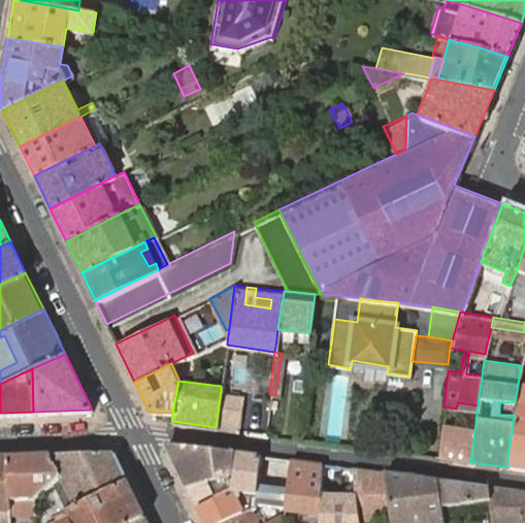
[(524,391),(517,390),(515,402),(512,435),(511,435),(507,461),(524,463),(524,391)]
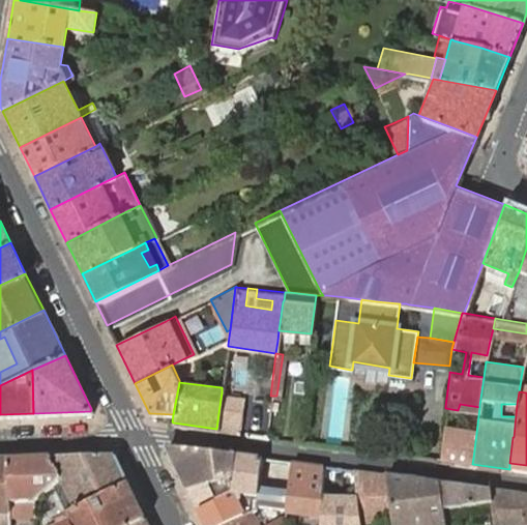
[(220,406),(216,429),(239,432),(241,409),(235,409),(237,395),(222,392),(220,406)]
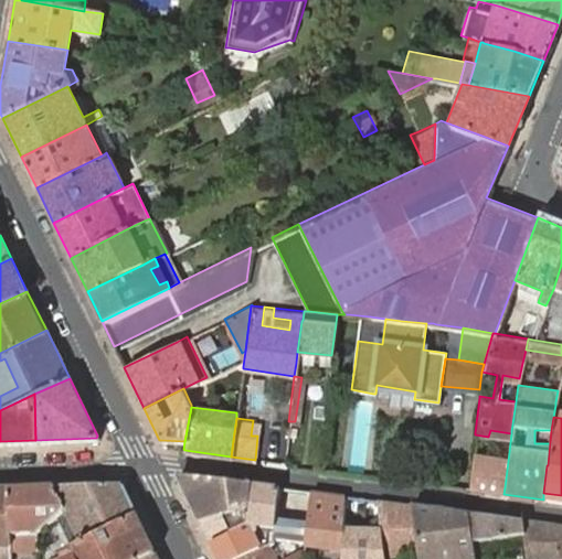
[(534,443),(550,443),(551,430),(534,430),(534,443)]
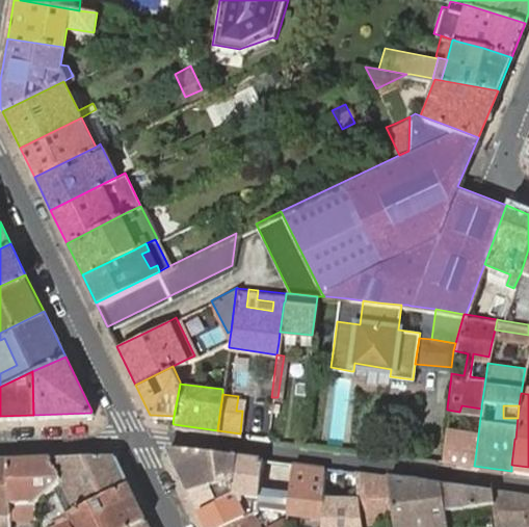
[(478,435),(445,430),(441,462),(474,466),(475,459),(478,435)]
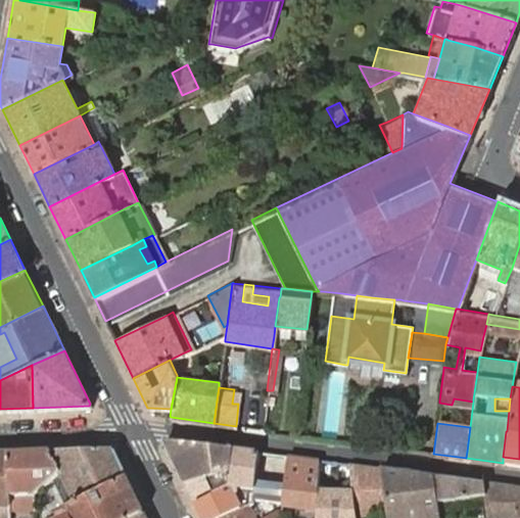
[(163,437),(162,438),(183,481),(213,473),(229,467),(231,445),(163,437)]
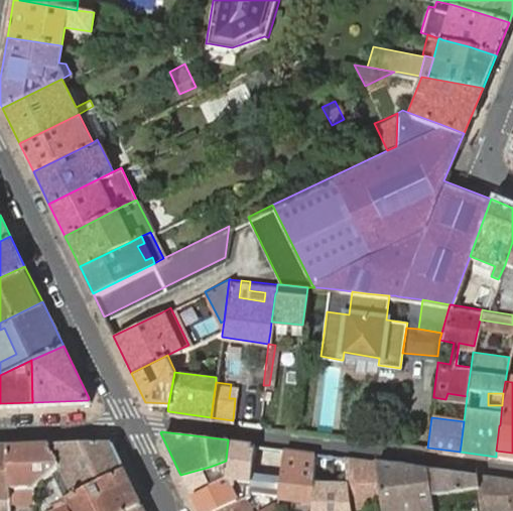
[(110,439),(47,441),(57,463),(70,487),(60,491),(65,498),(124,469),(110,439)]
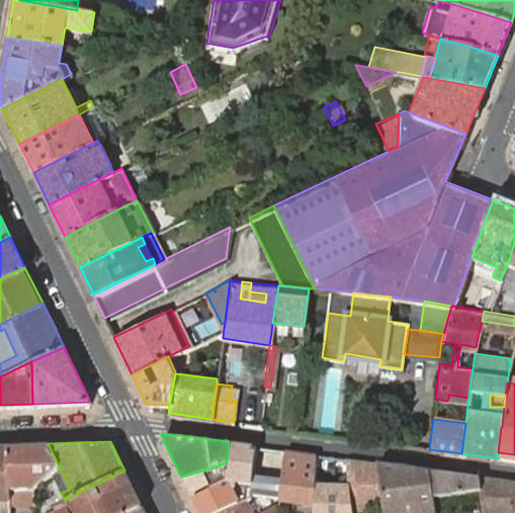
[(255,445),(229,441),(227,462),(225,479),(218,482),(190,495),(199,512),(208,512),(245,496),(248,495),(248,491),(255,445)]
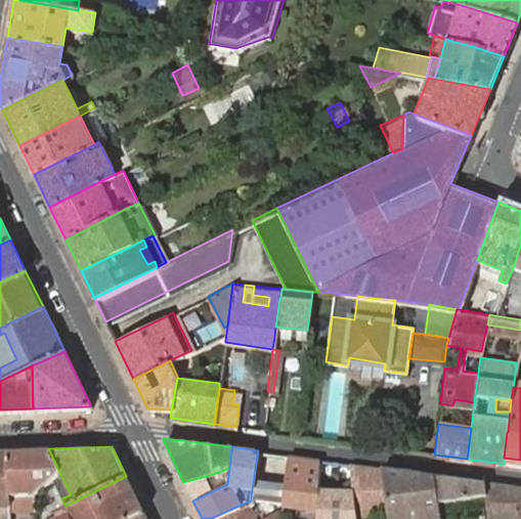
[(58,470),(48,448),(6,450),(8,505),(9,518),(17,518),(16,508),(34,507),(34,504),(34,491),(51,476),(58,470)]
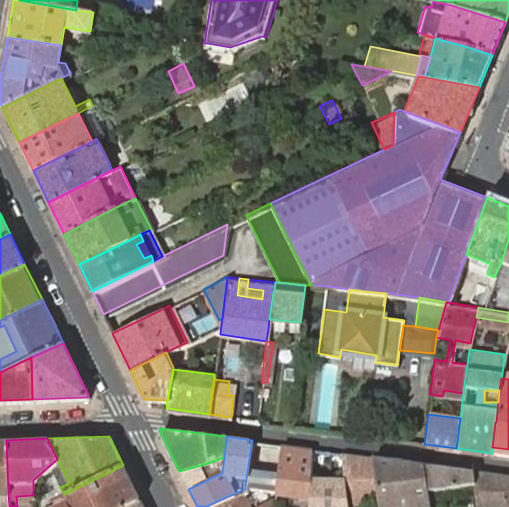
[(8,493),(6,440),(0,439),(0,506),(9,506),(8,493)]
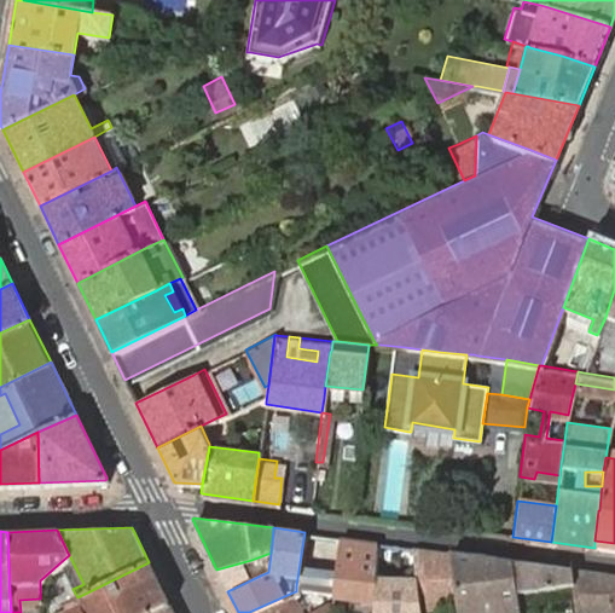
[(334,590),(340,537),(305,532),(296,587),(334,590)]
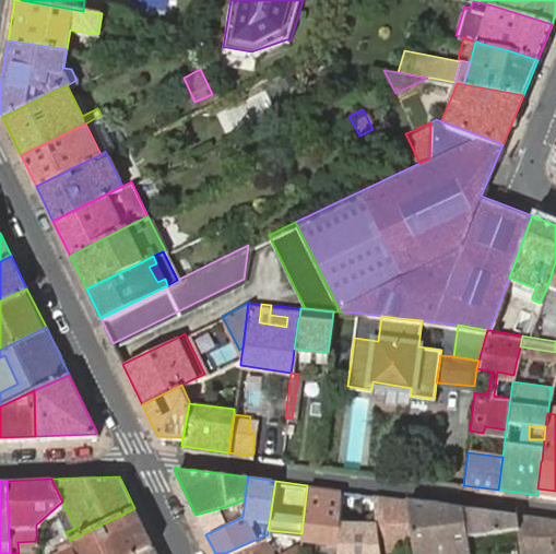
[(340,490),(307,485),(302,533),(300,539),(338,543),(339,521),(340,490)]
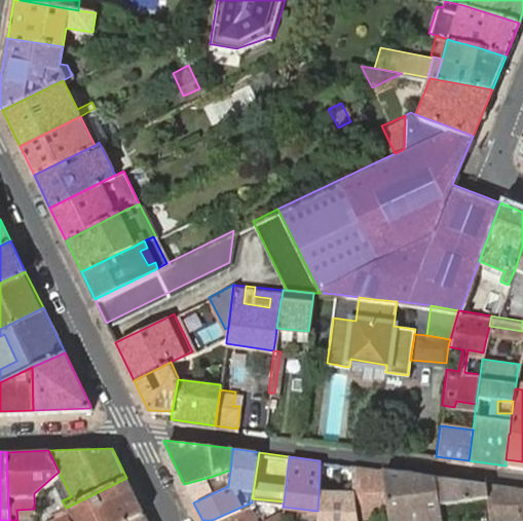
[(388,510),(382,469),(349,464),(352,489),(357,516),(388,510)]
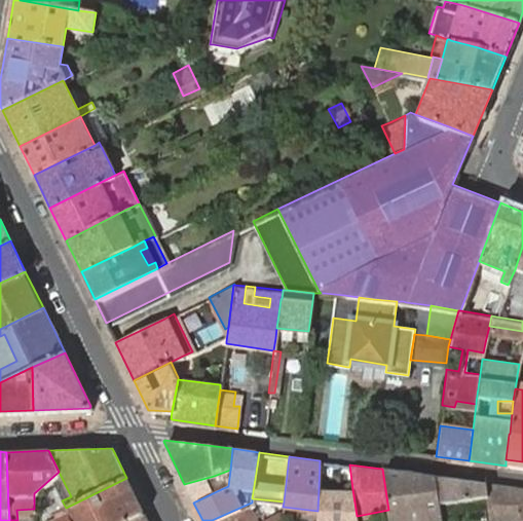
[(439,503),(435,476),(382,469),(388,510),(389,520),(440,520),(440,511),(439,503)]
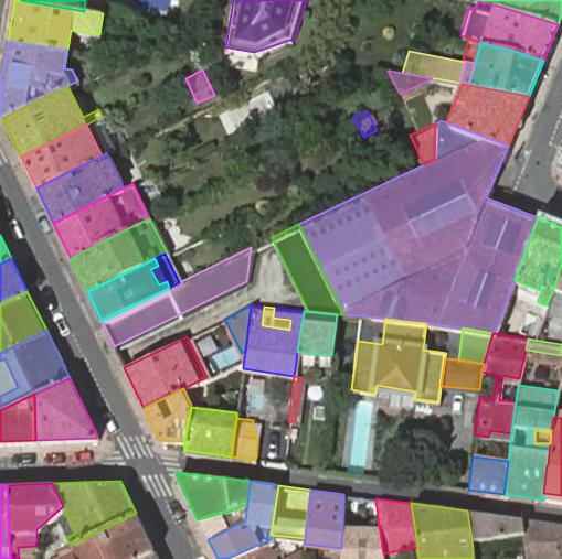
[(230,511),(198,519),(208,539),(237,525),(245,522),(247,504),(230,511)]
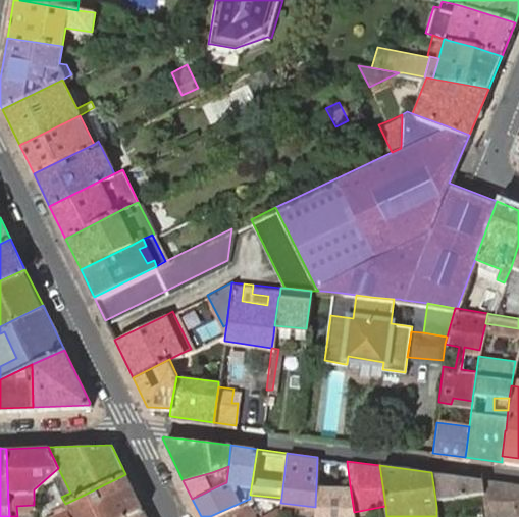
[(70,493),(58,468),(51,474),(61,497),(70,493)]
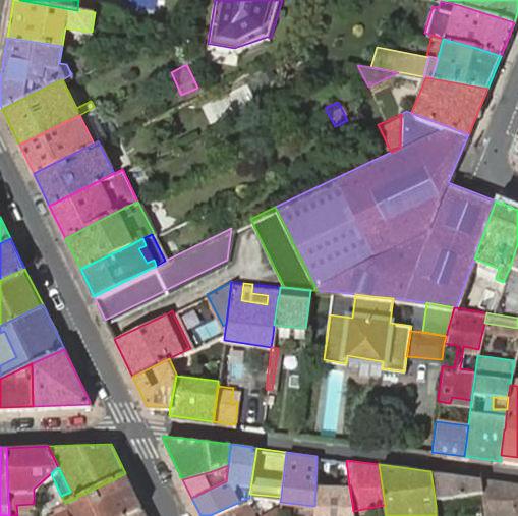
[(482,490),(480,477),(430,471),(435,498),(482,490)]
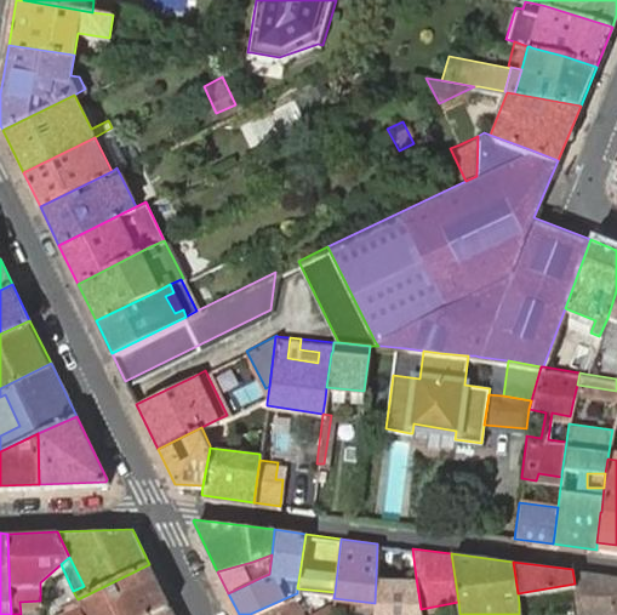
[(146,614),(169,604),(149,564),(78,599),(68,605),(73,614),(146,614)]
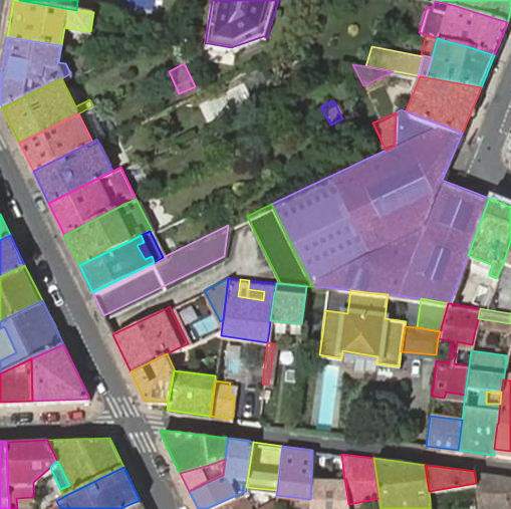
[(509,508),(505,476),(474,471),(476,483),(477,491),(479,508),(490,508),(498,508),(497,508),(509,508)]
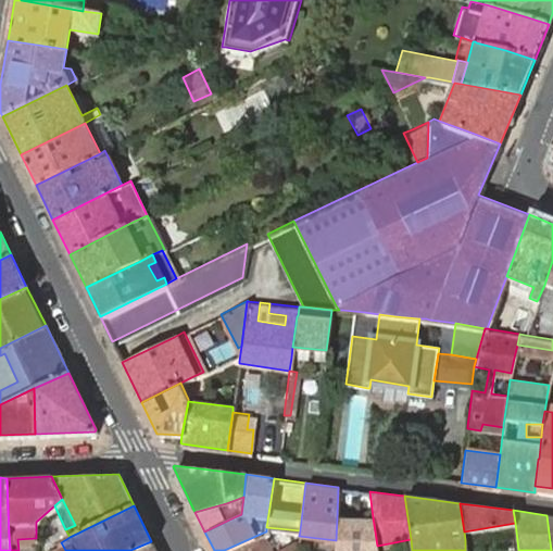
[(373,517),(337,518),(336,540),(336,550),(377,550),(377,546),(373,517)]
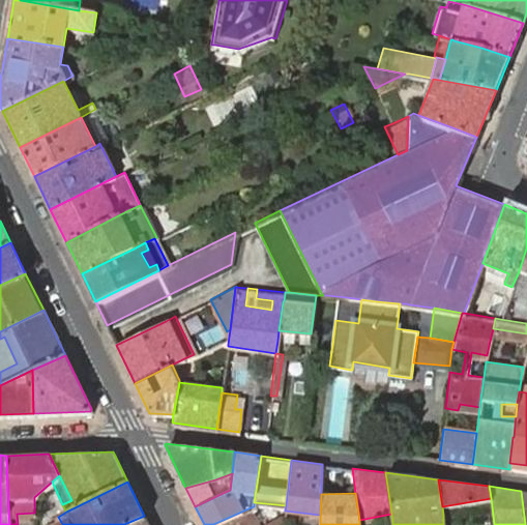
[(492,506),(491,498),(442,506),(443,515),(492,506)]
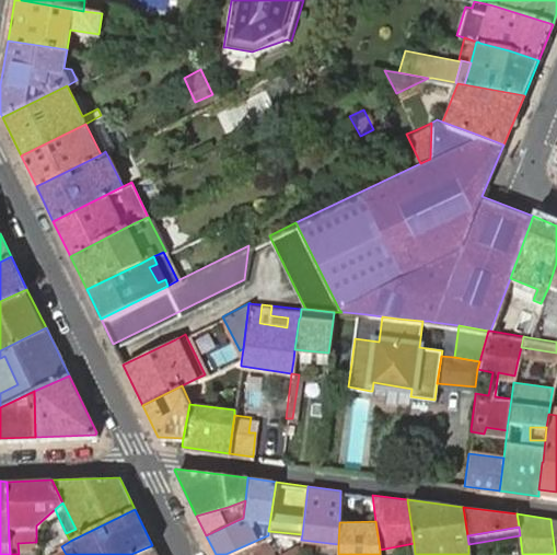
[(225,554),(299,554),(301,541),(275,554),(265,536),(225,554)]
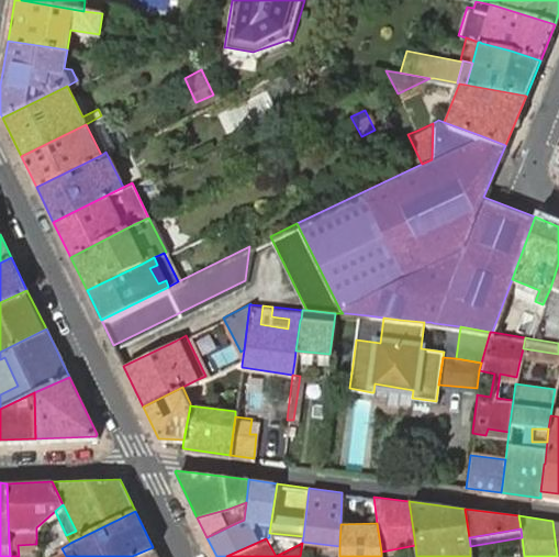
[(157,556),(153,547),(132,556),(157,556)]
